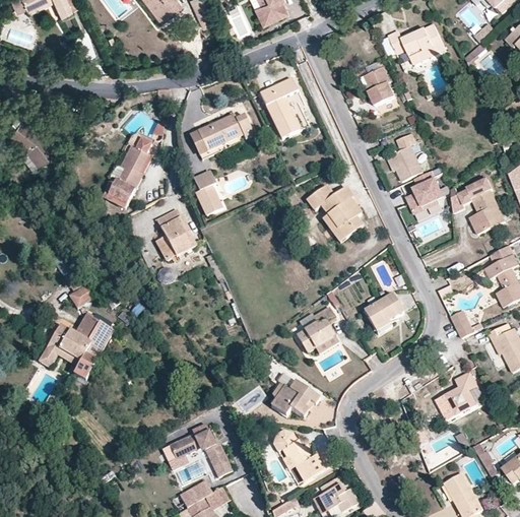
[(16,11),(23,8),(19,0),(11,0),(16,11)]
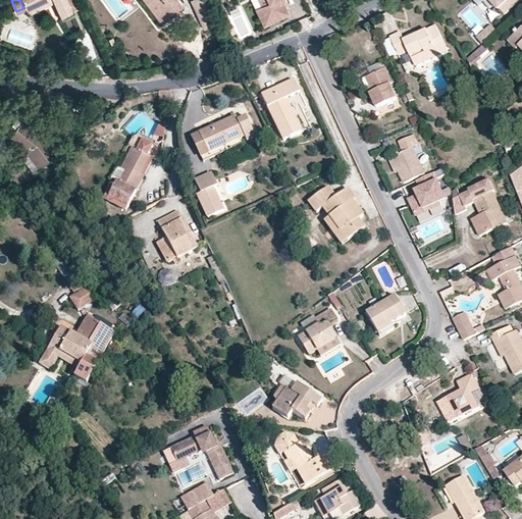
[(19,0),(23,8),(41,0),(50,0),(50,1),(52,0),(59,16),(71,11),(65,0),(19,0)]
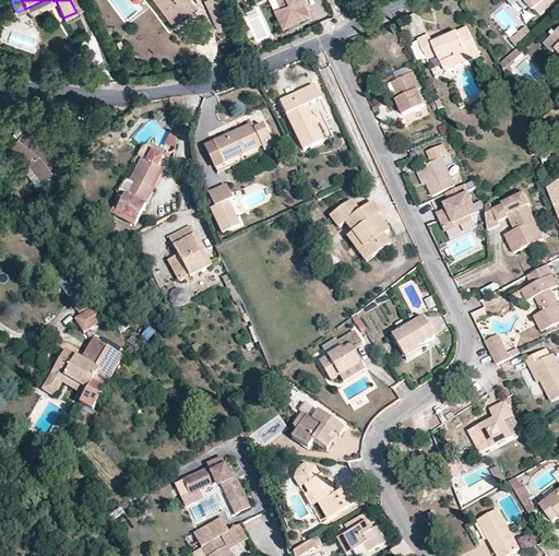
[(44,0),(25,9),(27,13),(54,1),(54,0),(44,0)]
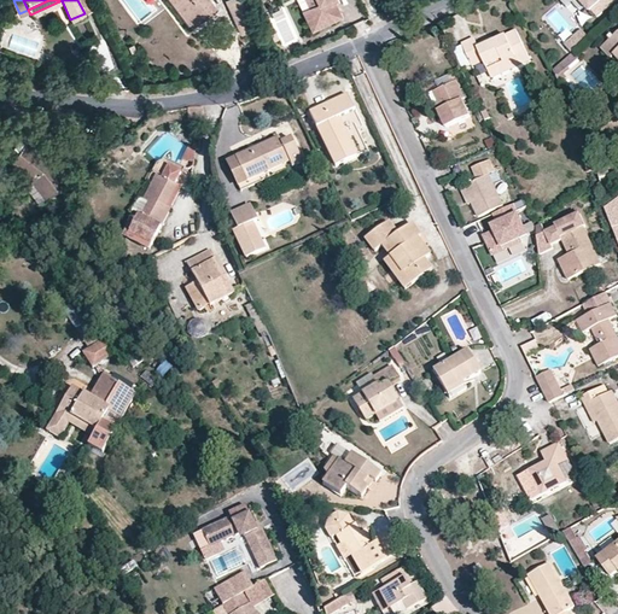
[(77,0),(85,13),(91,11),(91,10),(86,0),(77,0)]
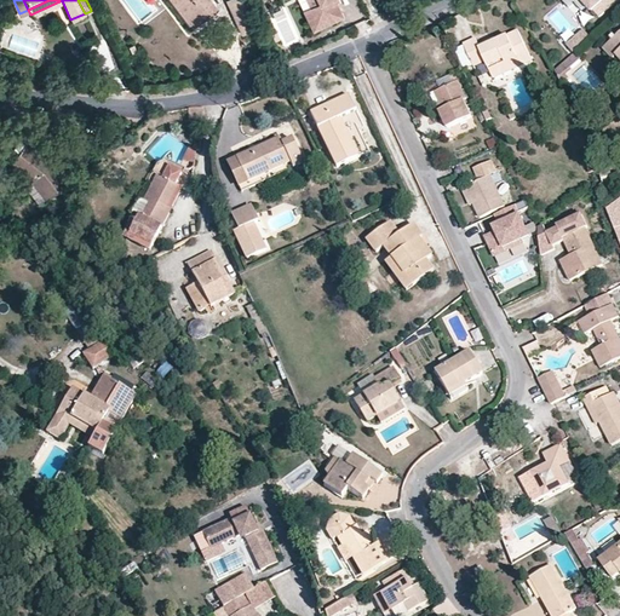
[(172,0),(194,32),(200,28),(179,0),(172,0)]
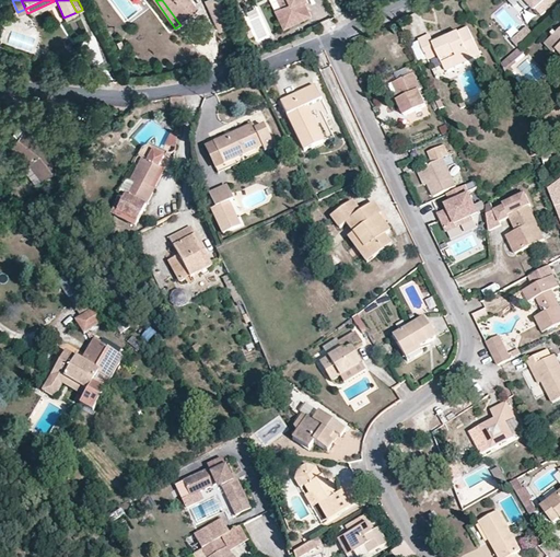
[(162,0),(181,25),(199,12),(190,0),(162,0)]
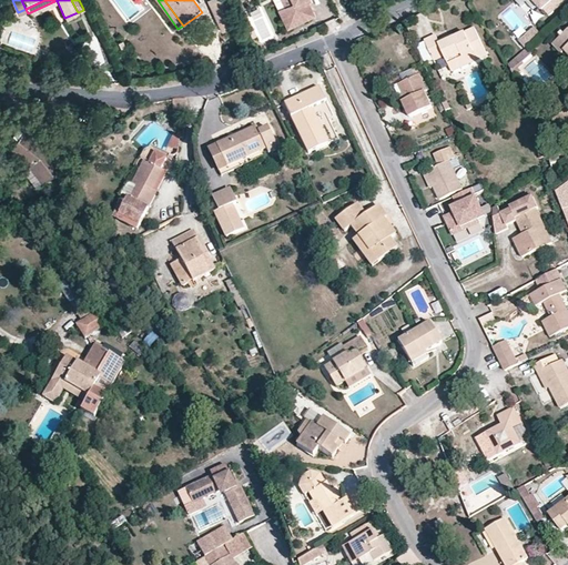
[(209,0),(216,16),(229,9),(224,0),(209,0)]
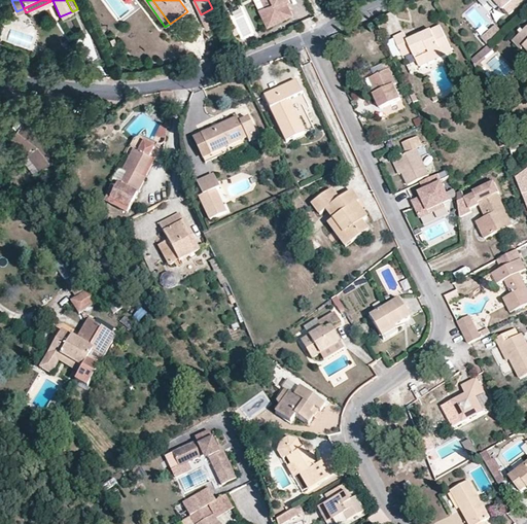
[(268,0),(268,1),(260,4),(270,22),(289,12),(283,1),(282,0),(280,1),(280,0),(268,0)]
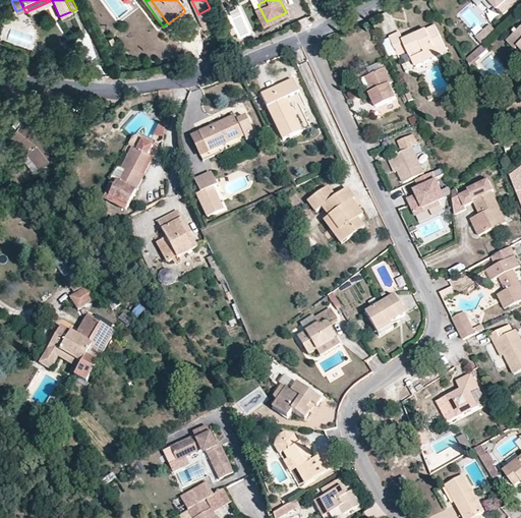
[(491,0),(493,1),(500,8),(508,0),(491,0)]
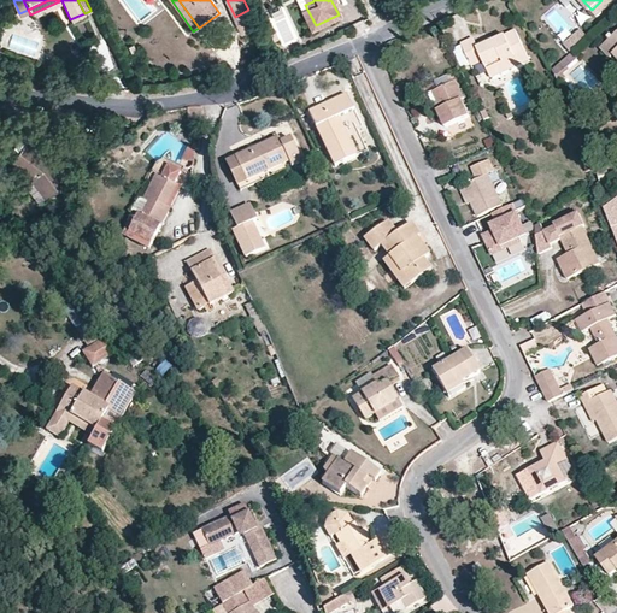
[(316,25),(305,5),(299,9),(309,29),(316,25)]
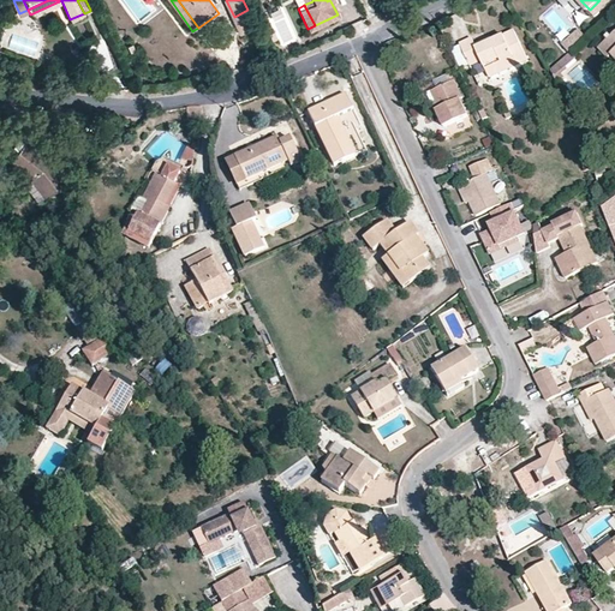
[(248,10),(234,17),(242,33),(255,25),(248,10)]
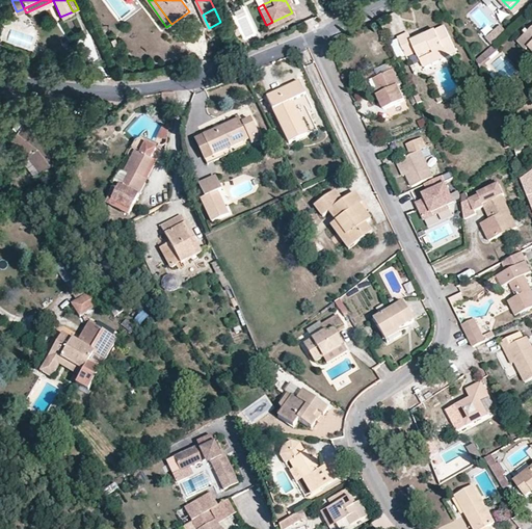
[(490,40),(506,28),(501,22),(486,33),(490,40)]
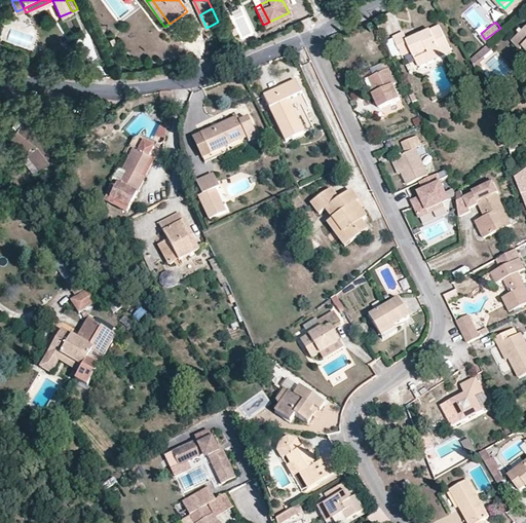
[(414,50),(419,62),(451,47),(441,25),(411,38),(408,31),(397,36),(405,54),(414,50)]
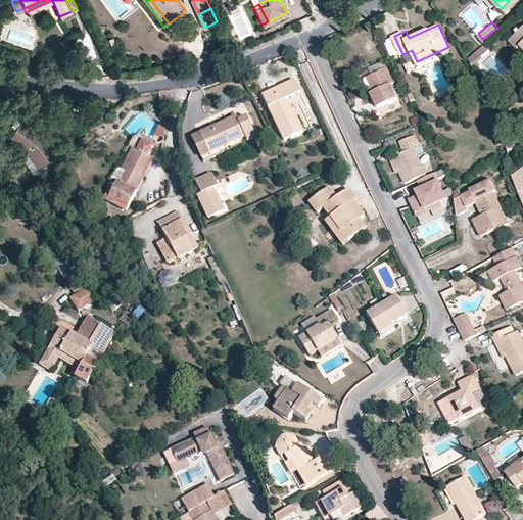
[(522,25),(514,34),(522,43),(522,44),(522,25)]
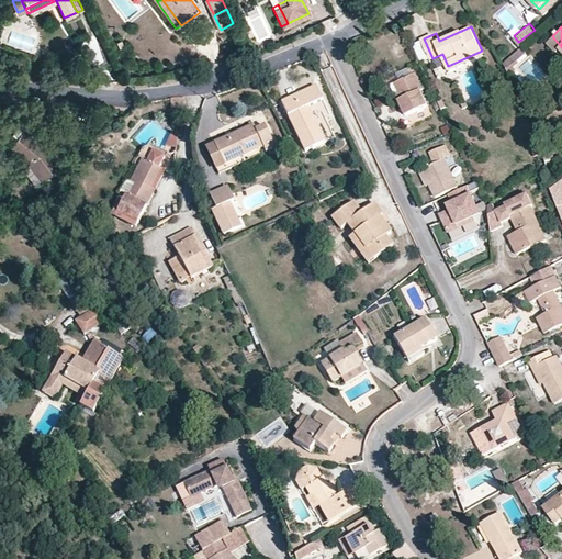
[(555,51),(561,46),(552,36),(547,41),(555,51)]
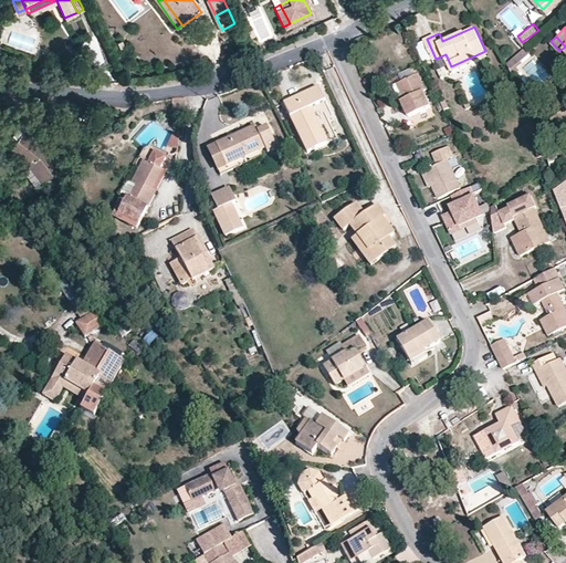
[(415,42),(422,58),(431,54),(423,38),(415,42)]
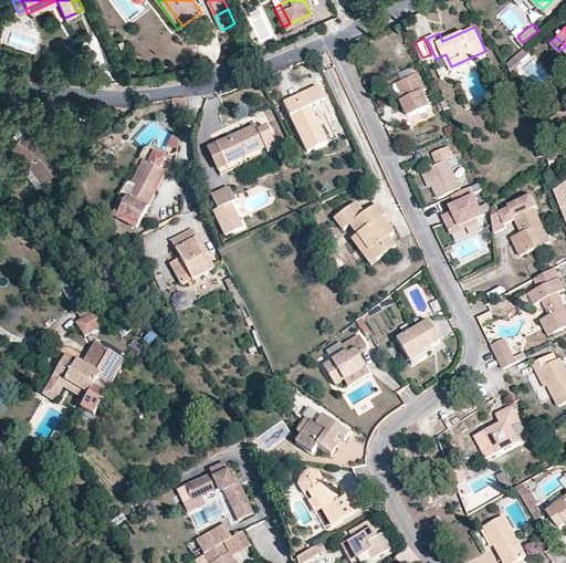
[(527,44),(512,59),(515,64),(532,49),(527,44)]
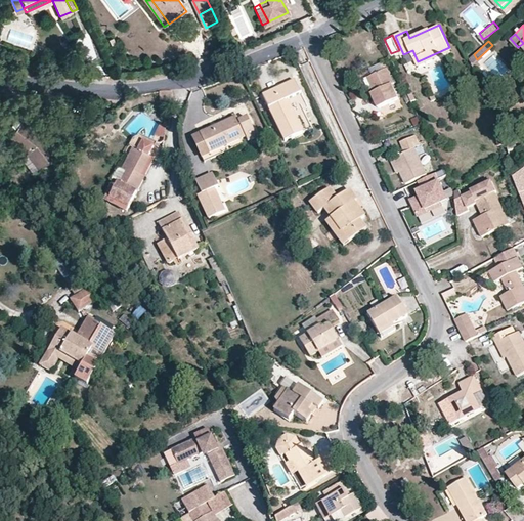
[(449,47),(418,61),(420,67),(451,53),(449,47)]
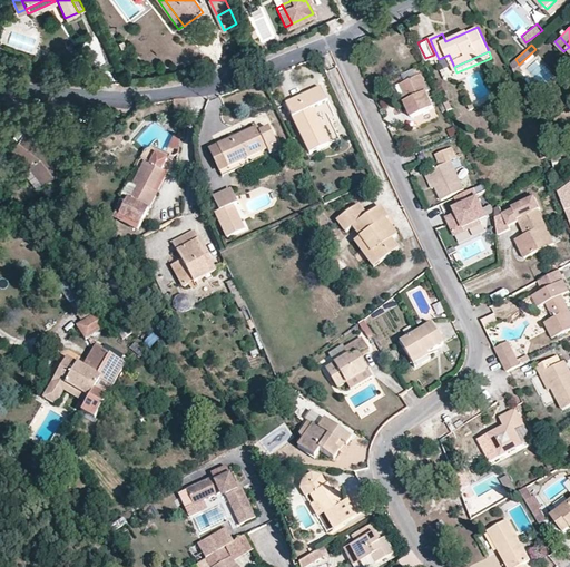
[(516,59),(510,64),(517,75),(522,70),(519,65),(516,59)]
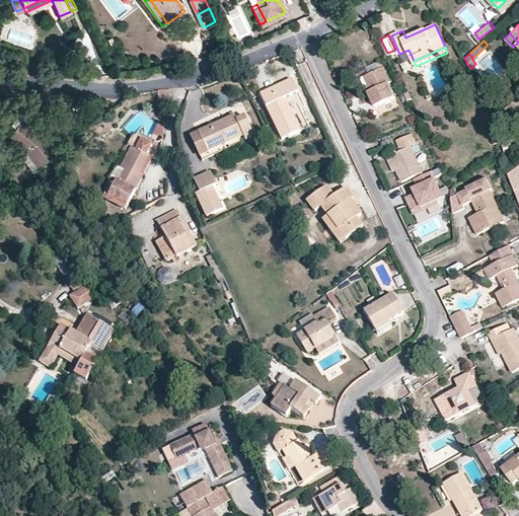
[(368,78),(371,85),(374,91),(370,93),(377,107),(395,97),(389,87),(393,85),(385,69),(368,78)]
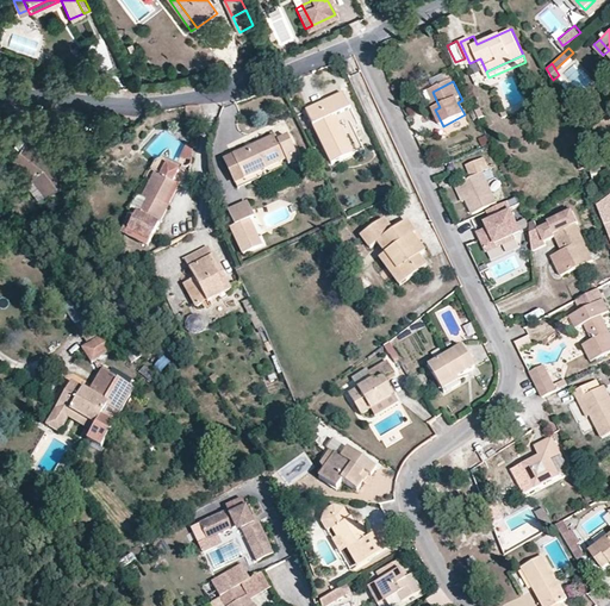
[(343,92),(305,111),(331,164),(353,154),(334,114),(350,107),(343,92)]
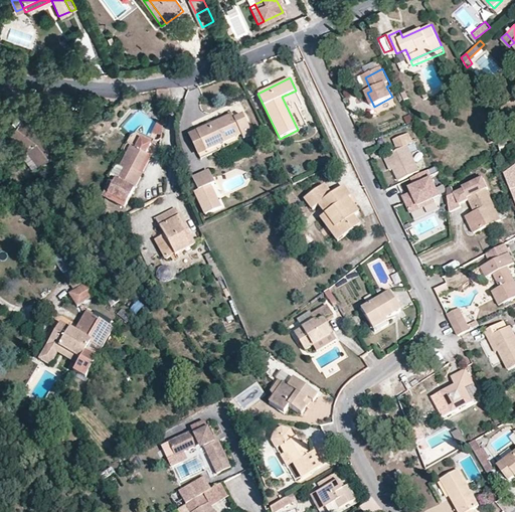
[(231,113),(195,131),(204,150),(240,133),(243,138),(252,134),(243,114),(234,119),(231,113)]
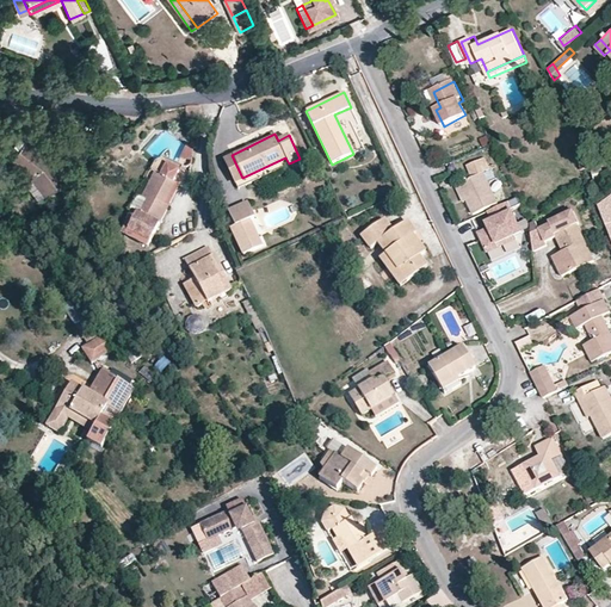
[(14,156),(37,174),(50,191),(69,178),(53,156),(30,138),(14,156)]
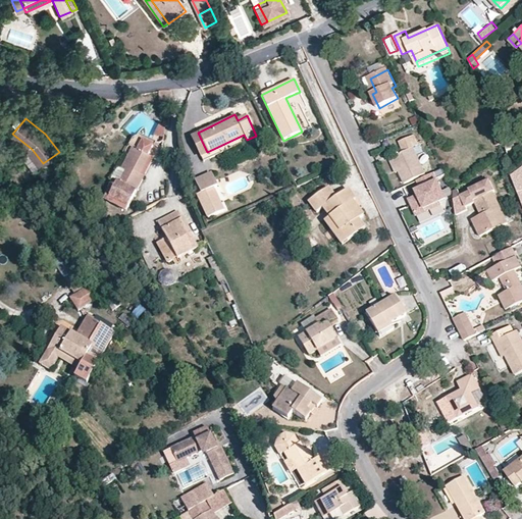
[(154,133),(166,138),(165,127),(166,124),(159,121),(153,133),(154,133)]
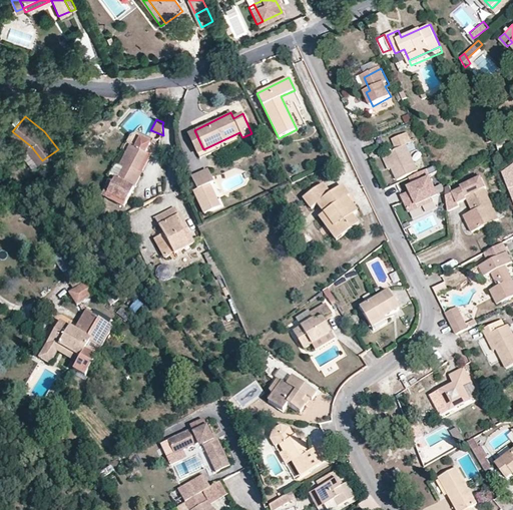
[(203,149),(194,130),(187,133),(198,156),(199,157),(206,153),(203,149)]
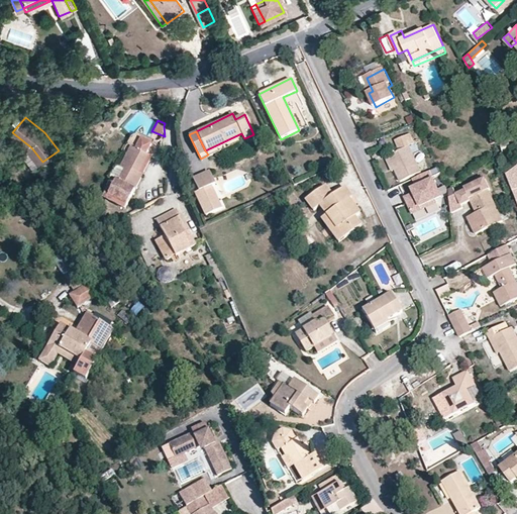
[(400,149),(389,156),(396,169),(402,181),(422,171),(410,146),(416,142),(410,131),(395,139),(400,149)]
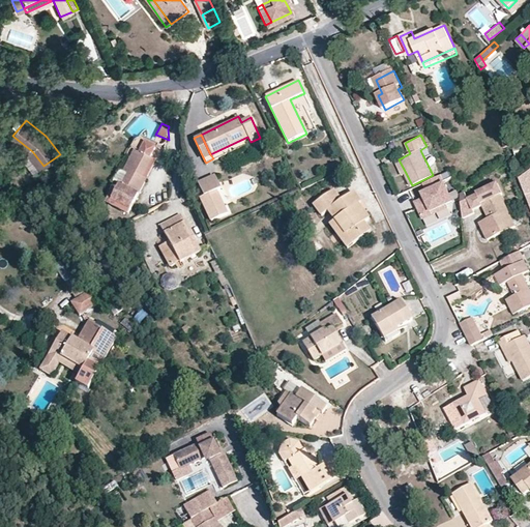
[(129,148),(133,150),(137,143),(142,141),(155,148),(156,148),(159,143),(154,141),(146,137),(143,136),(134,138),(129,148)]
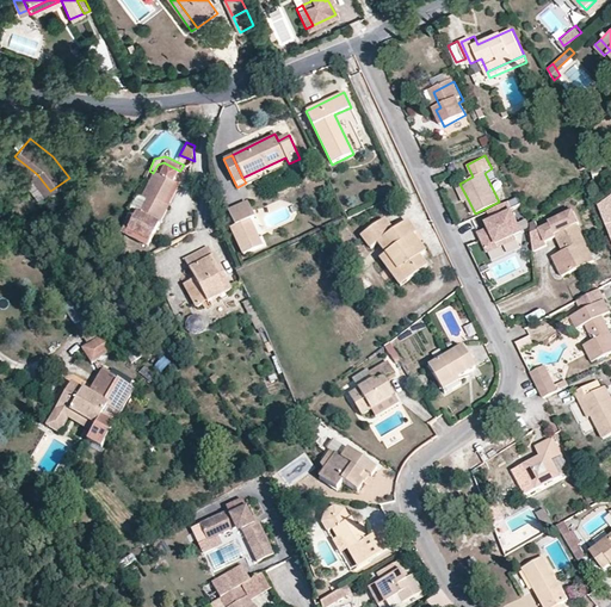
[(121,239),(148,251),(168,205),(164,202),(173,181),(179,171),(164,162),(158,165),(153,173),(141,194),(144,197),(139,212),(134,210),(121,239)]
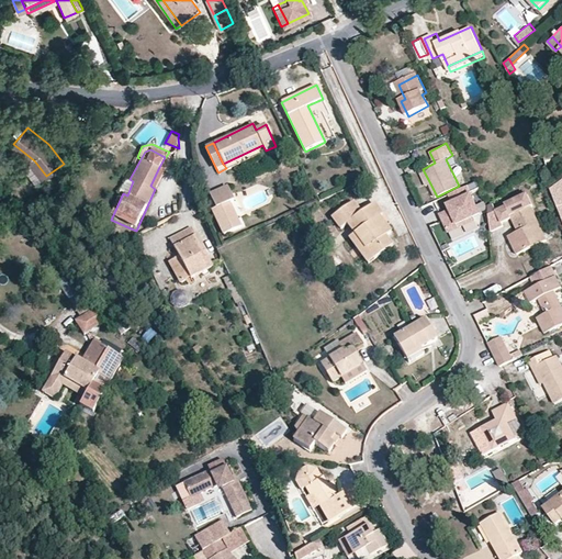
[(46,176),(34,160),(29,165),(41,180),(46,176)]
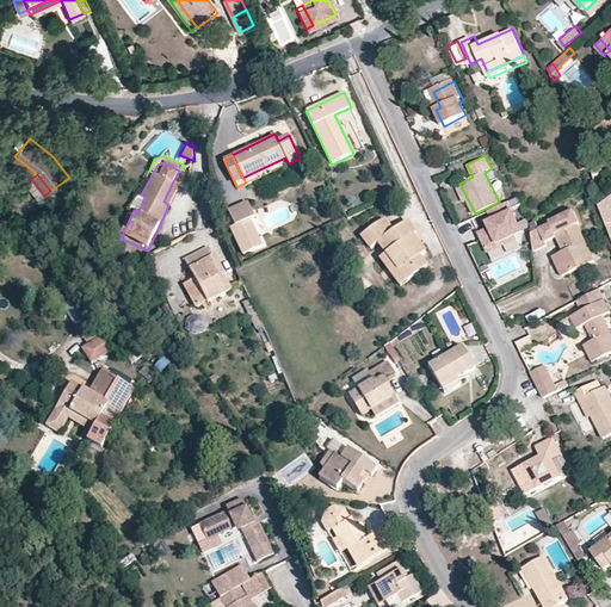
[(498,192),(504,187),(497,175),(489,179),(498,192)]
